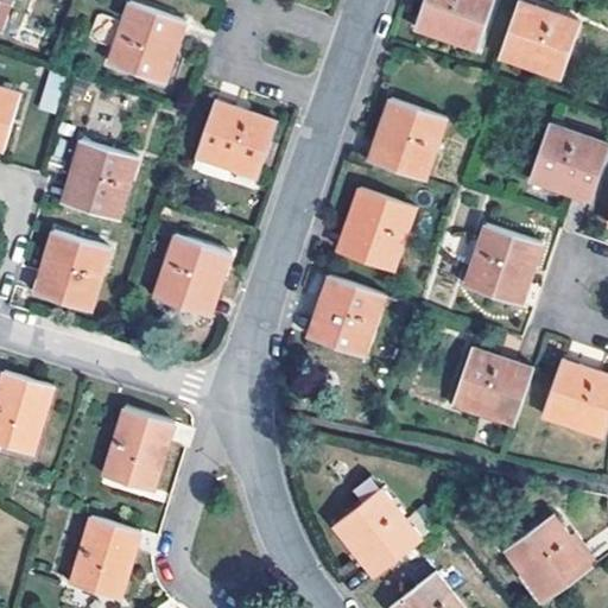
[(132,0),(128,0),(122,18),(102,11),(96,13),(90,32),(93,37),(114,44),(109,59),(165,80),(173,54),(169,51),(164,49),(170,32),(179,36),(185,18),(132,0)]
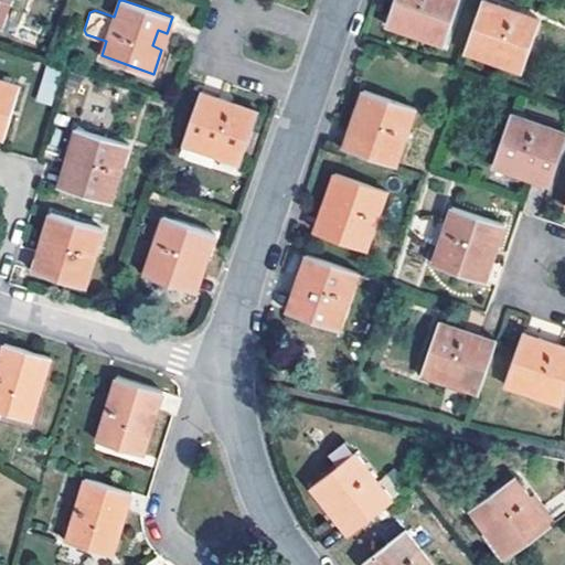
[(393,0),(385,23),(444,43),(458,0),(393,0)]
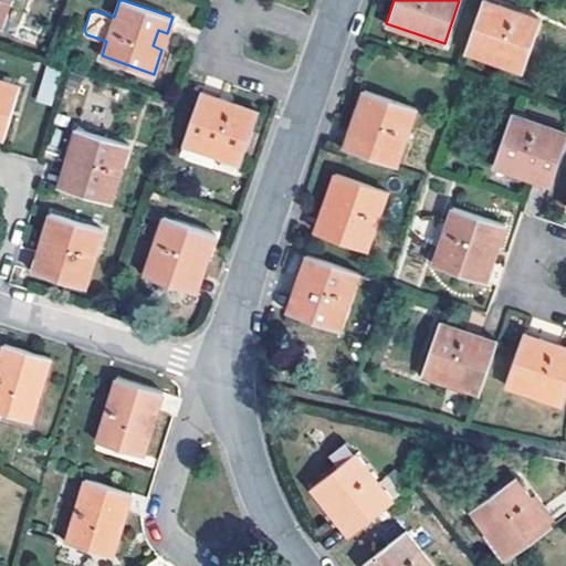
[(502,4),(491,0),(481,0),(464,51),(522,71),(541,18),(502,4)]
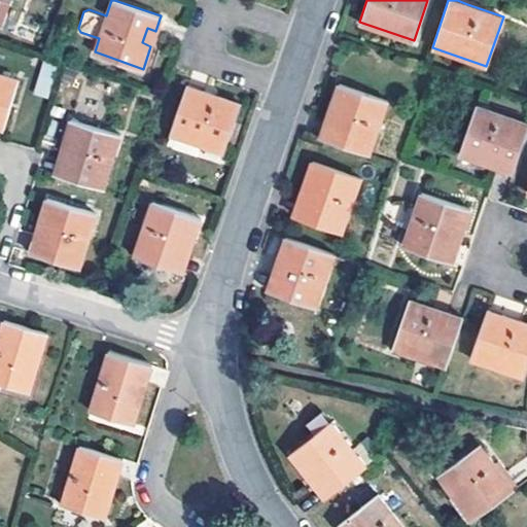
[(146,44),(150,46),(155,31),(147,28),(142,42),(146,44)]
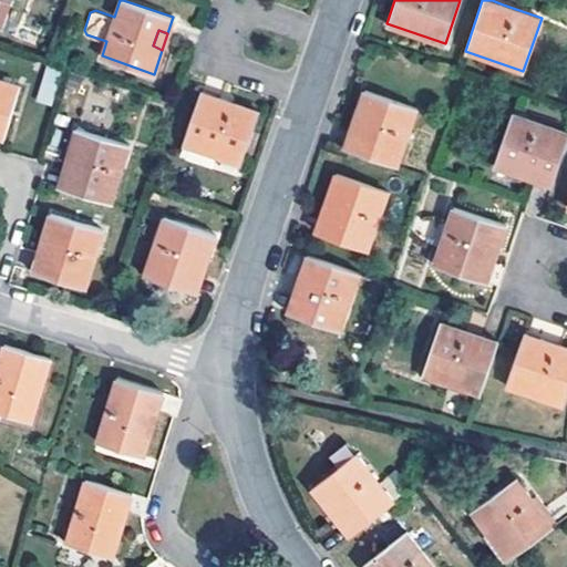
[(44,66),(35,102),(51,105),(60,71),(44,66)]
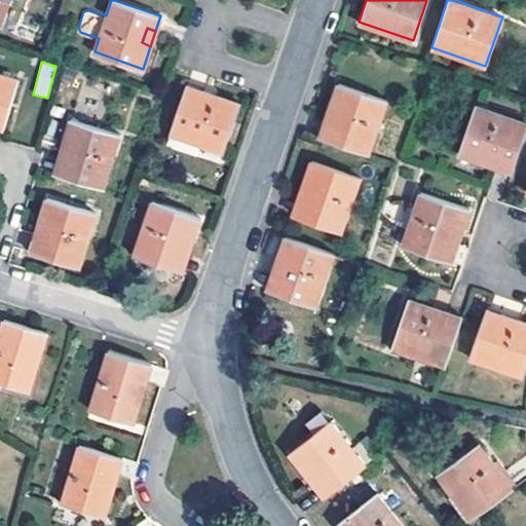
[(0,75),(0,118),(4,120),(16,80),(0,75)]
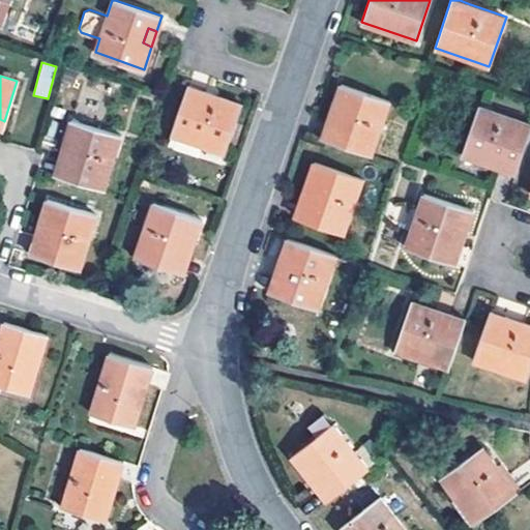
[(389,99),(340,83),(328,120),(332,121),(336,123),(330,141),(372,154),(389,99)]
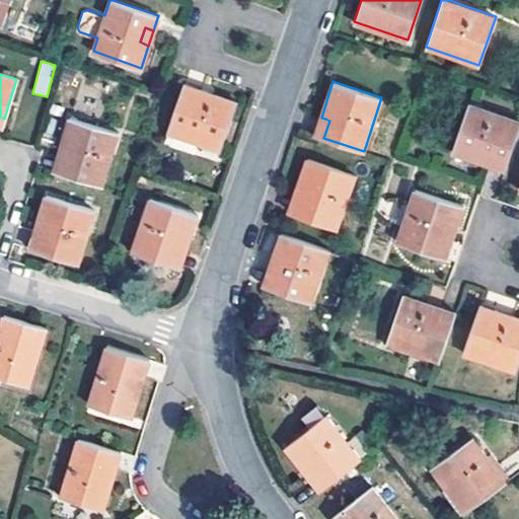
[(183,85),(168,134),(167,135),(172,137),(171,142),(195,149),(197,143),(220,150),(235,102),(203,91),(183,85)]
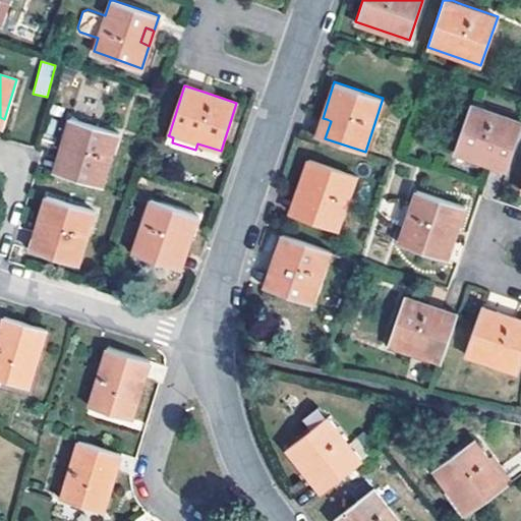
[(454,151),(477,159),(479,154),(481,150),(511,159),(520,127),(520,119),(470,103),(454,151)]
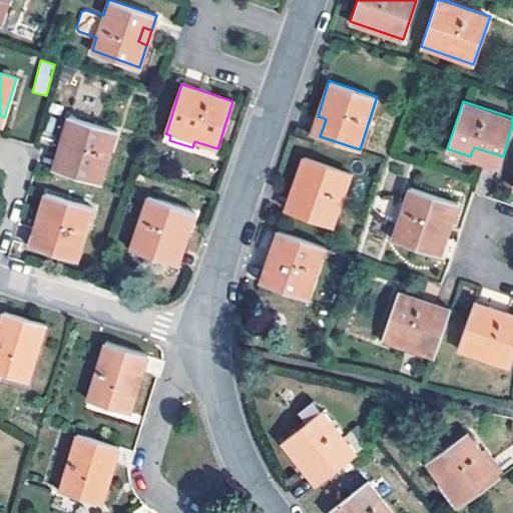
[(312,134),(320,136),(326,119),(322,117),(318,116),(312,134)]
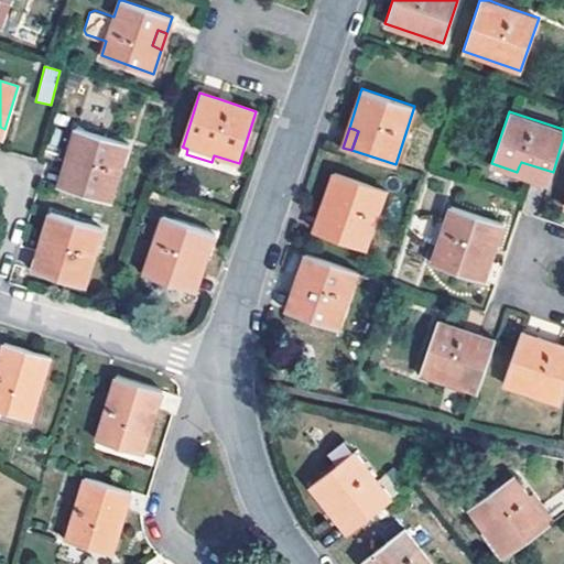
[(75,129),(66,154),(79,159),(76,166),(69,191),(110,202),(127,144),(75,129)]
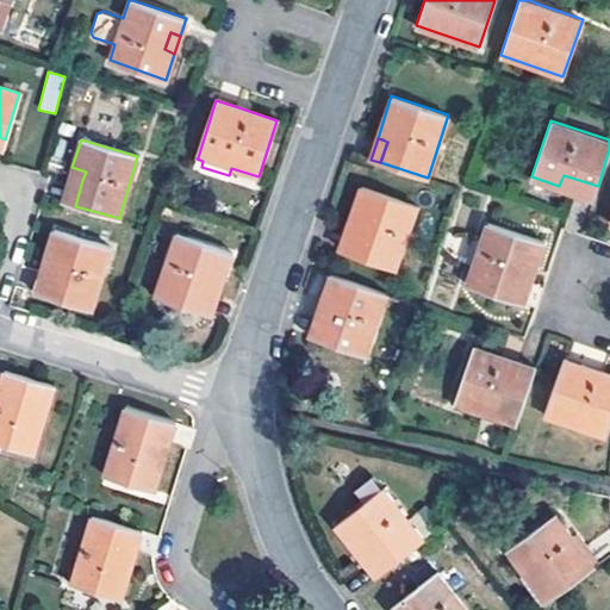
[(62,203),(75,206),(82,180),(86,172),(72,167),(62,203)]
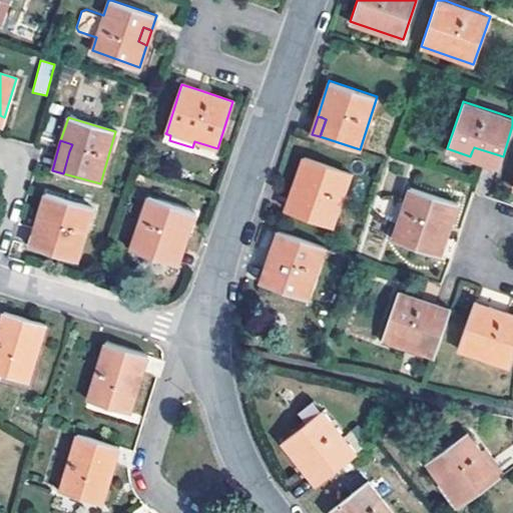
[(472,151),(470,156),(499,166),(503,156),(474,147),(472,151)]
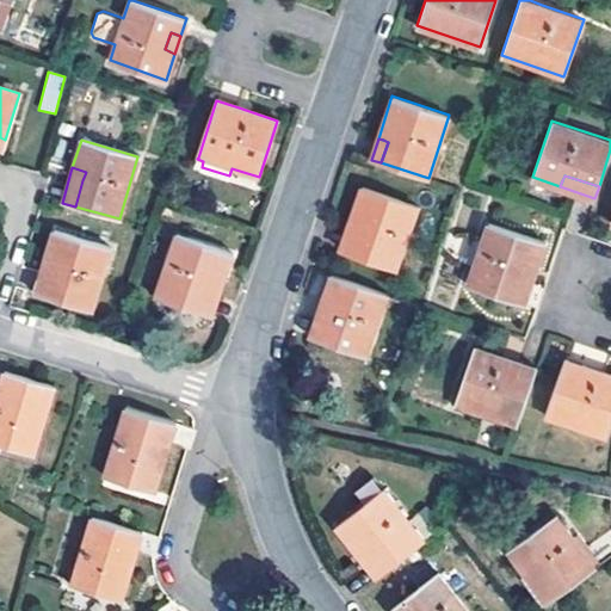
[(363,187),(347,229),(351,230),(355,232),(349,252),(397,269),(419,207),(363,187)]
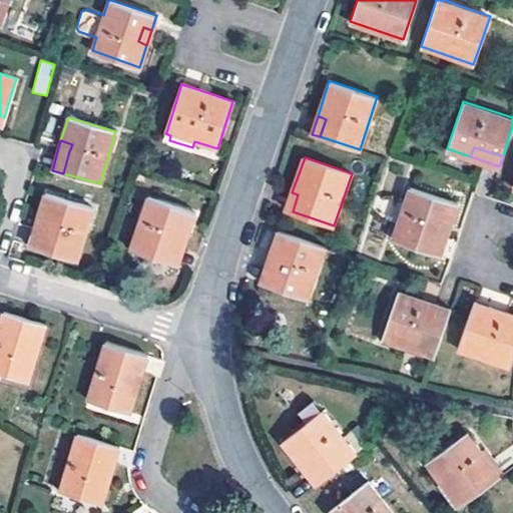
[(411,186),(393,238),(431,253),(440,225),(445,227),(450,228),(460,202),(411,186)]
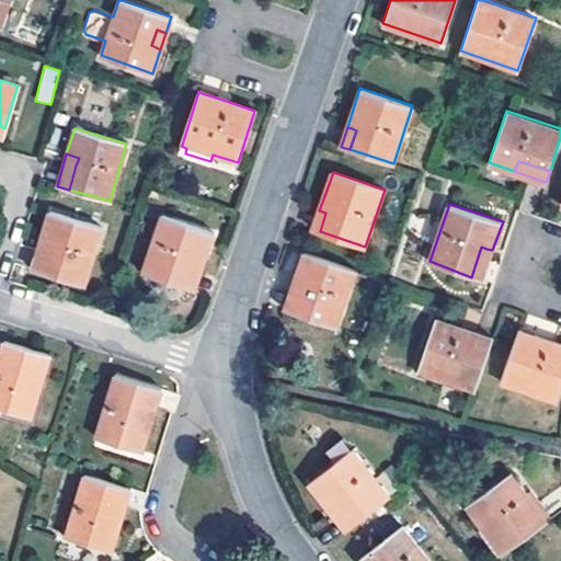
[(322,212),(319,210),(312,228),(320,231),(325,213),(322,212)]
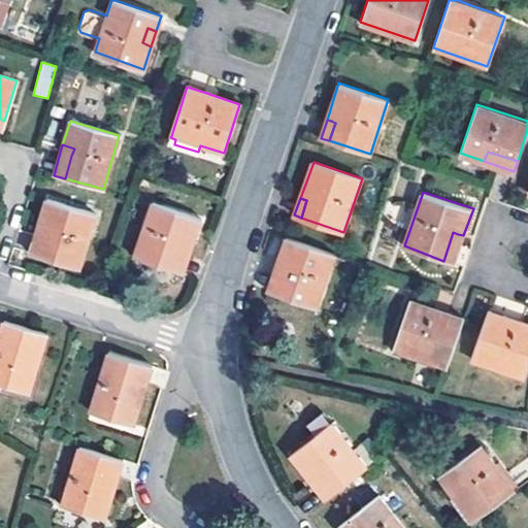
[(46,200),(39,224),(51,227),(41,257),(78,268),(95,213),(46,200)]
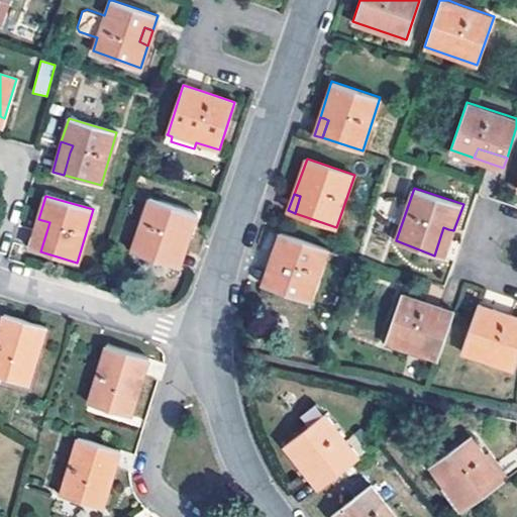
[(149,198),(131,251),(171,265),(180,236),(184,237),(189,239),(198,214),(149,198)]
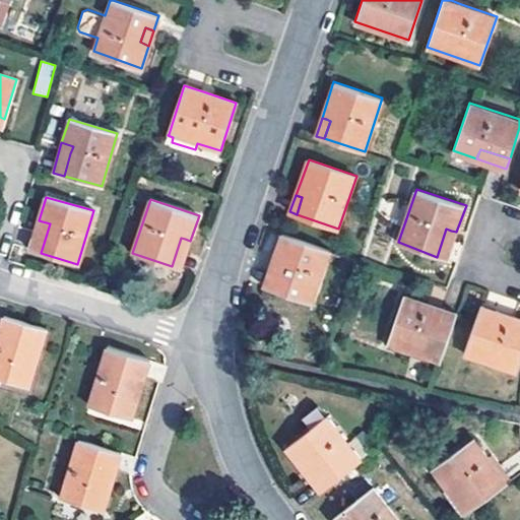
[(41,253),(50,223),(39,220),(29,250),(41,253)]
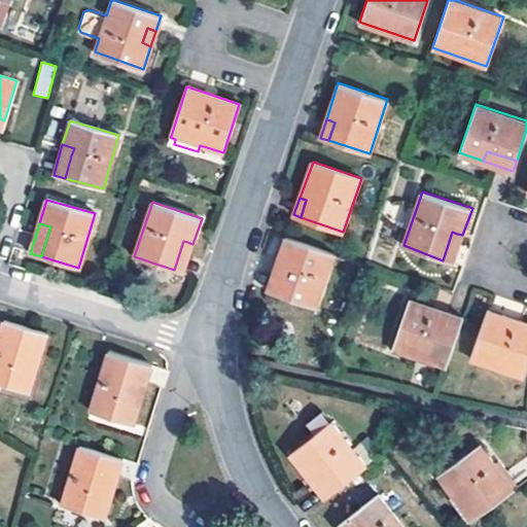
[(453,264),(462,235),(457,234),(452,232),(443,260),(453,264)]
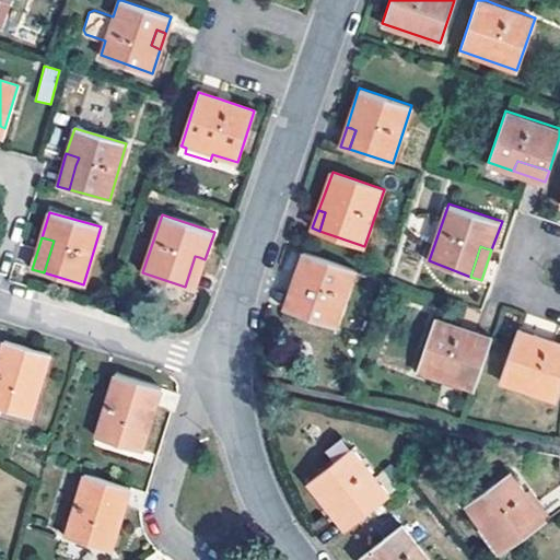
[(357,269),(305,252),(295,278),(301,280),(305,282),(296,313),(338,326),(357,269)]
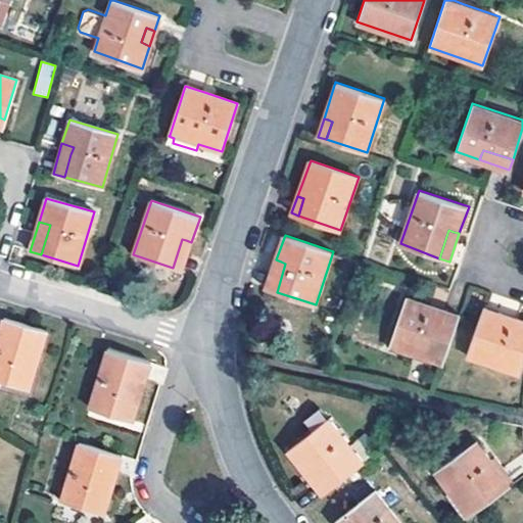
[(181,271),(191,242),(186,240),(182,239),(173,268),(181,271)]
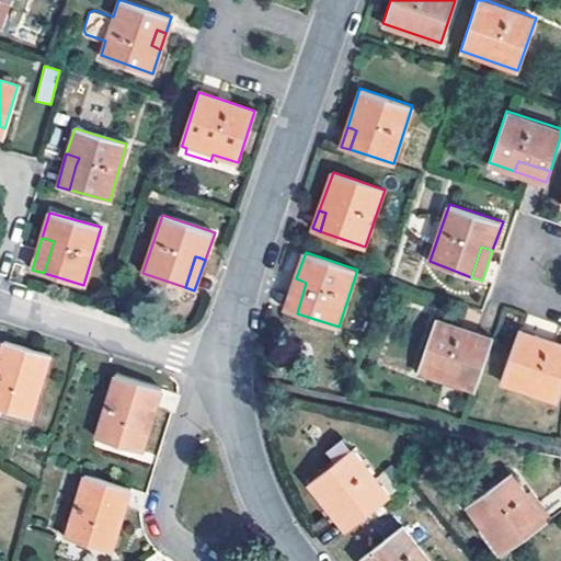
[(301,281),(296,278),(286,309),(297,313),(306,283),(301,281)]
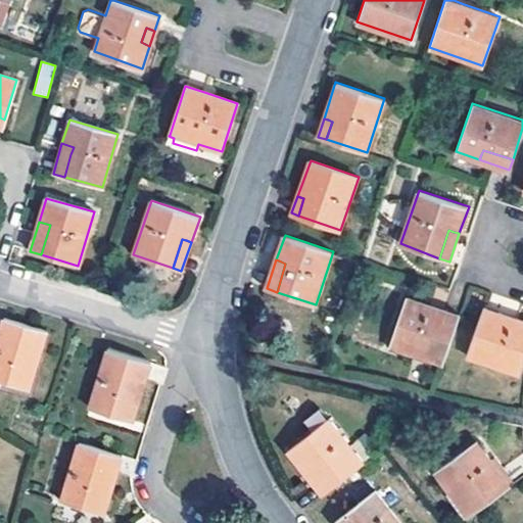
[(406,295),(389,344),(443,363),(460,314),(433,304),(406,295)]
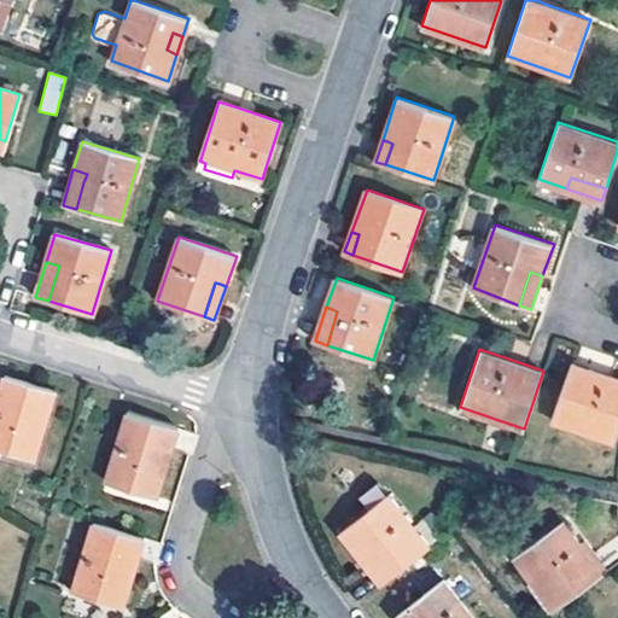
[(570,360),(551,415),(614,438),(617,427),(617,377),(608,374),(570,360)]
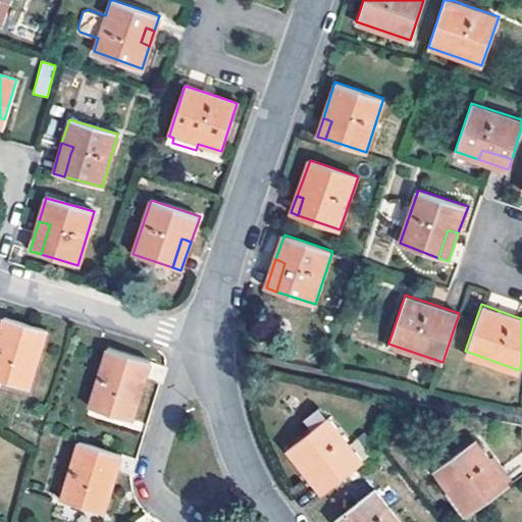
[(5,318),(0,332),(0,379),(31,388),(47,331),(5,318)]
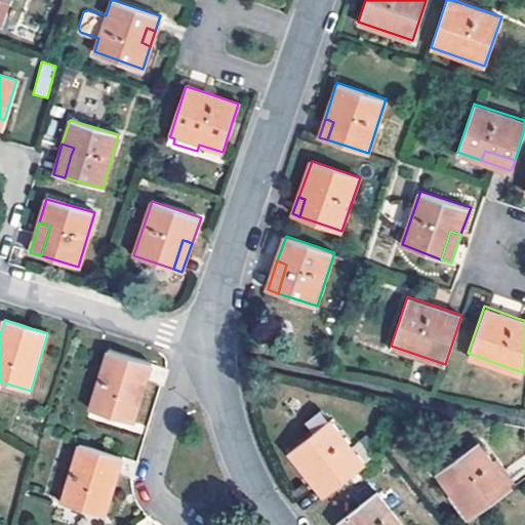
[(108,352),(90,409),(132,423),(152,364),(108,352)]
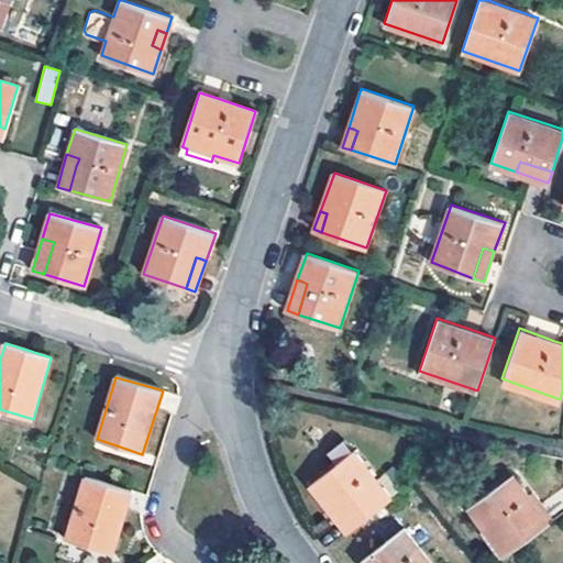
[(348,532),(393,497),(345,438),(329,451),(338,462),(310,483),(327,505),(334,499),(342,510),(335,516),(348,532)]
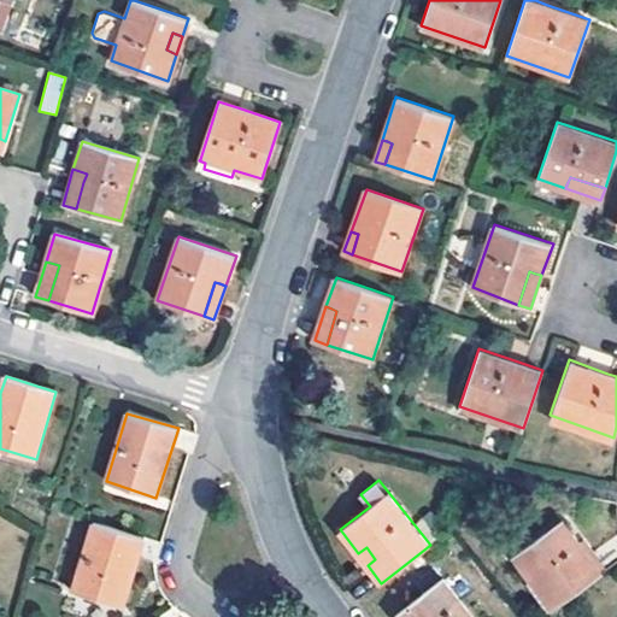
[(563,519),(512,554),(551,610),(601,573),(563,519)]
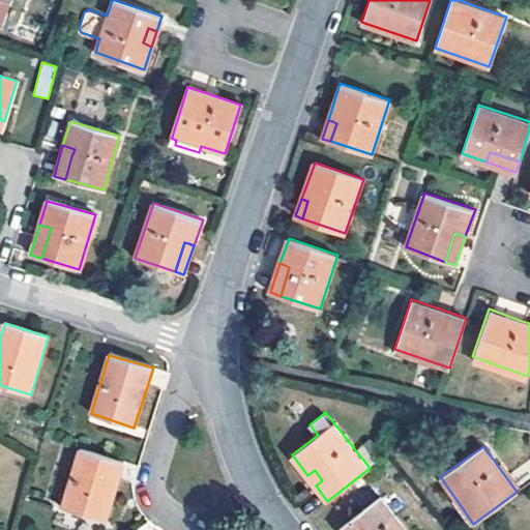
[(80,448),(61,507),(105,521),(124,463),(80,448)]
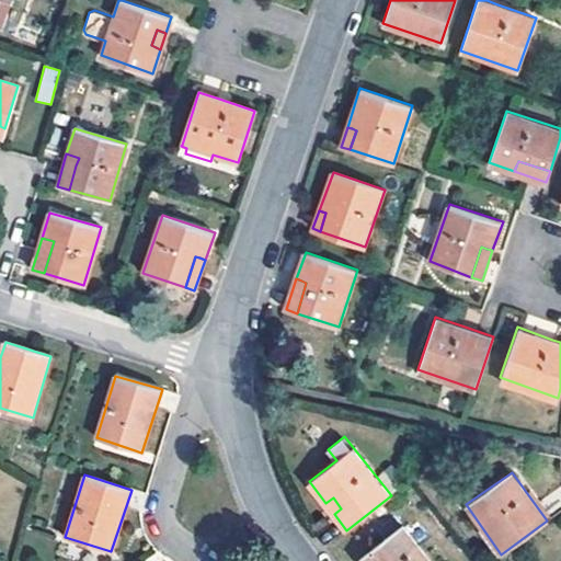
[(333,497),(325,503),(334,514),(341,508),(333,497)]
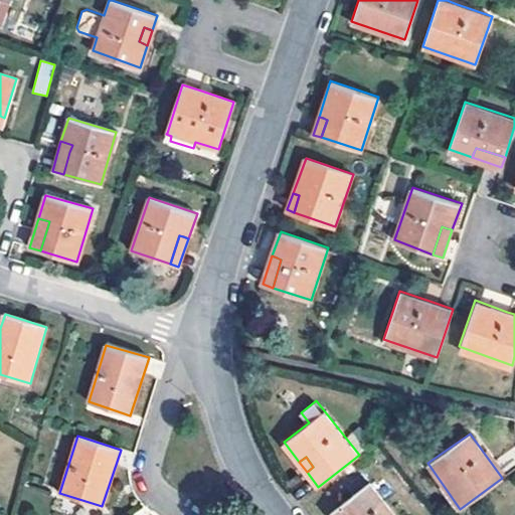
[(394,514),(370,483),(330,513),(331,514),(394,514)]
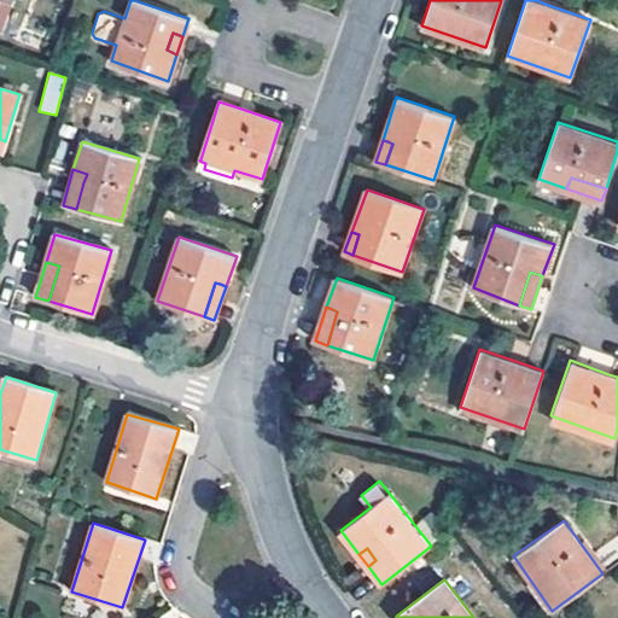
All buildings are outlined.
